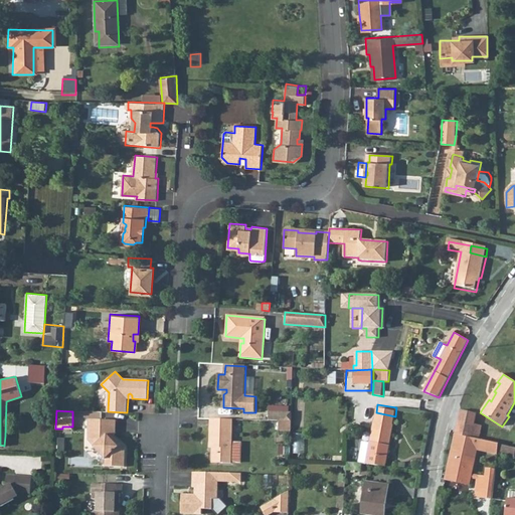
[(461,410),(456,435),(479,440),(483,426),(475,424),(477,413),(461,410)]
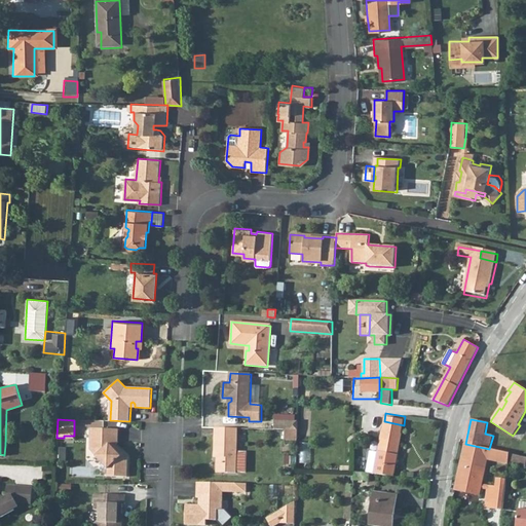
[(275,420),(275,428),(286,429),(298,429),(299,421),(275,420)]
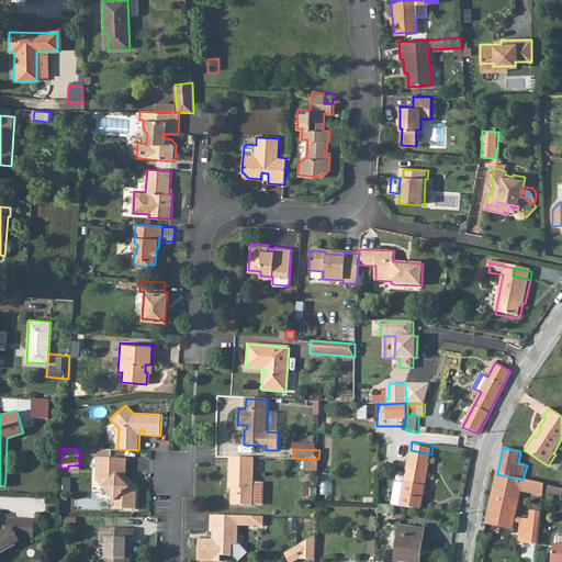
[(395,482),(391,505),(420,509),(431,454),(411,450),(404,484),(395,482)]
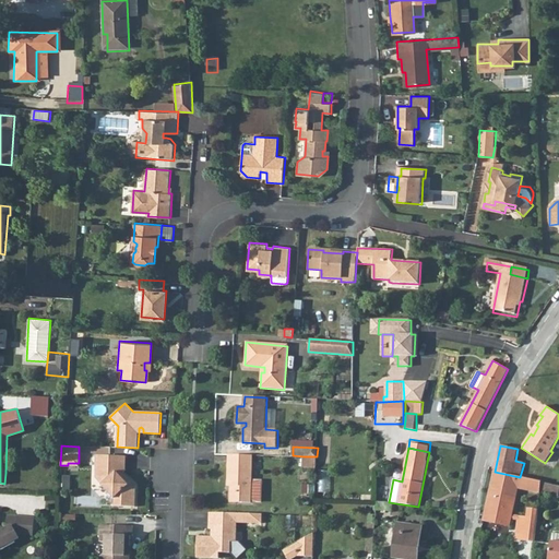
[(97,454),(97,477),(106,487),(116,499),(116,506),(137,507),(137,485),(129,476),(127,477),(123,473),(126,471),(127,467),(127,455),(97,454)]
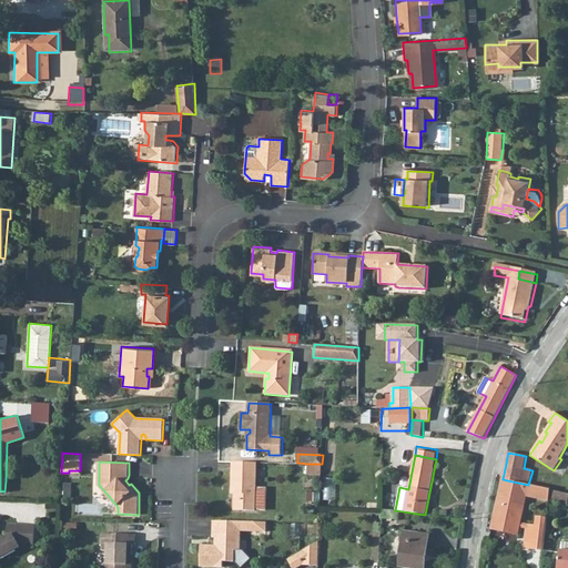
[(259,462),(233,462),(232,494),(235,494),(235,510),(256,510),(259,462)]
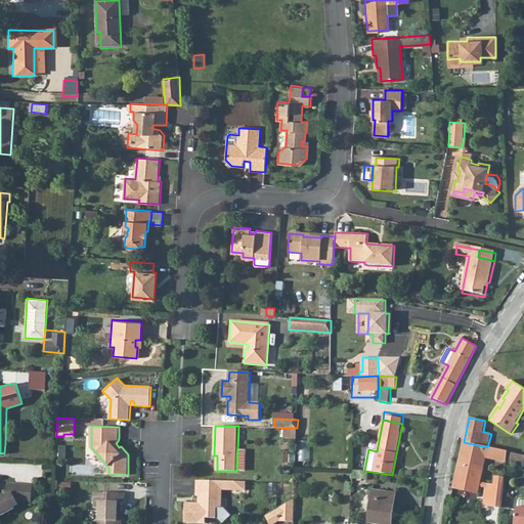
[(297,428),(285,428),(285,437),(297,438),(297,428)]
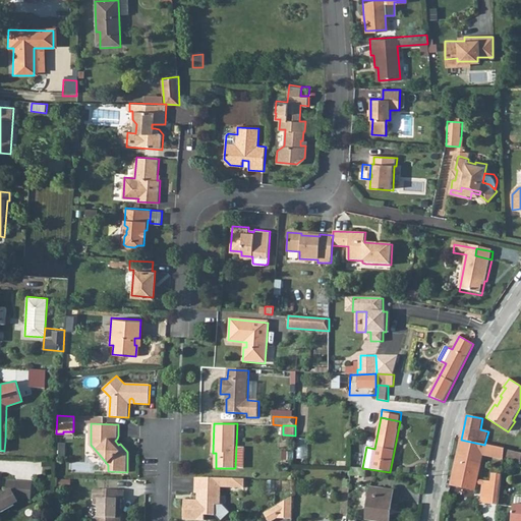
[(484,445),(461,440),(451,485),(474,490),(476,484),(476,481),(482,455),(484,445)]
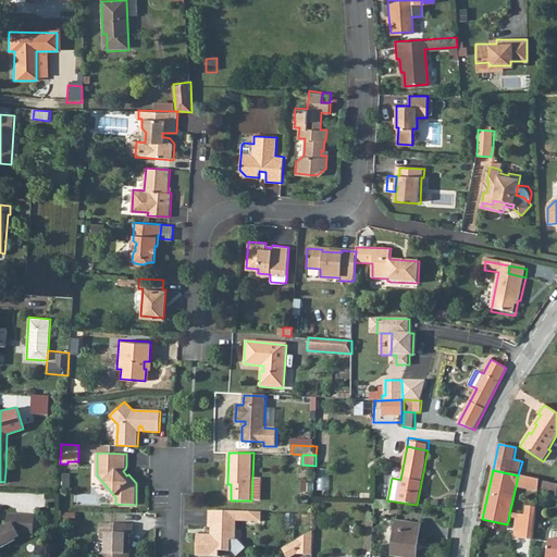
[(518,475),(516,486),(537,492),(539,490),(540,480),(518,475)]
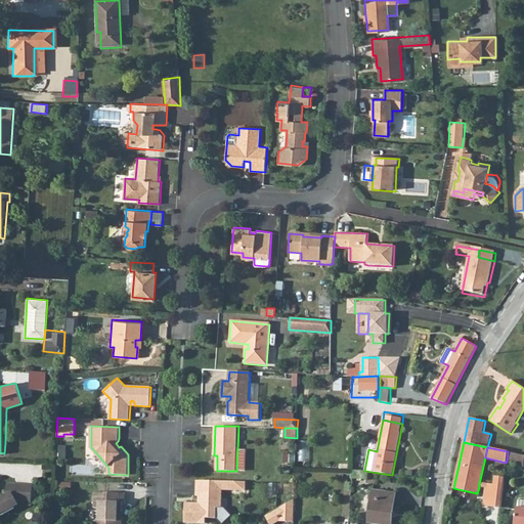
[(523,454),(508,451),(507,461),(523,465),(523,457),(523,454)]
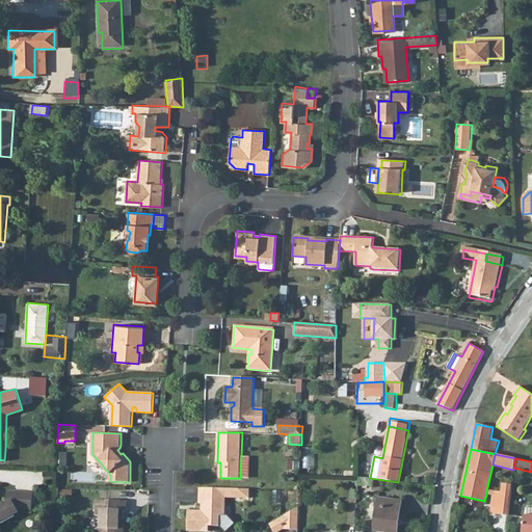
[(353,476),(353,483),(367,485),(368,478),(353,476)]
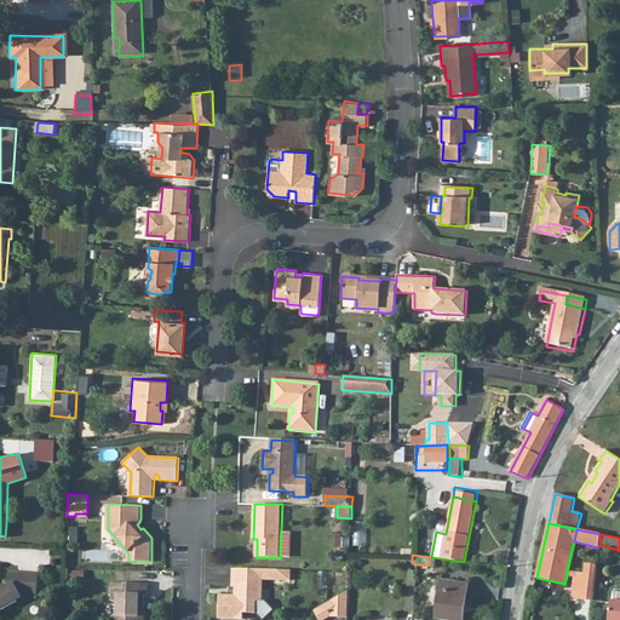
[(596,566),(586,564),(585,574),(581,596),(592,597),(596,566)]
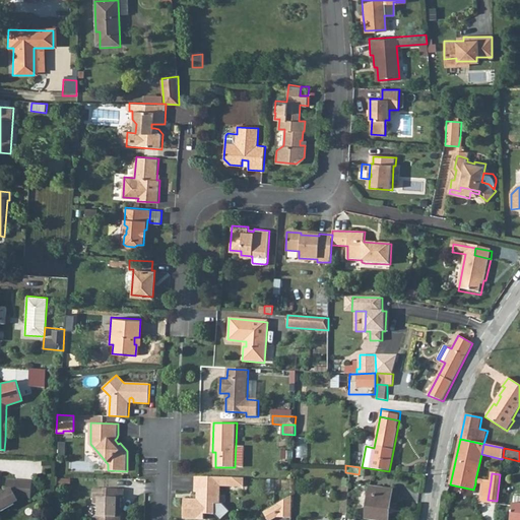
[(220,477),(196,477),(195,493),(200,493),(199,500),(184,500),(184,518),(204,519),(204,514),(215,514),(215,504),(220,504),(220,486),(220,477)]
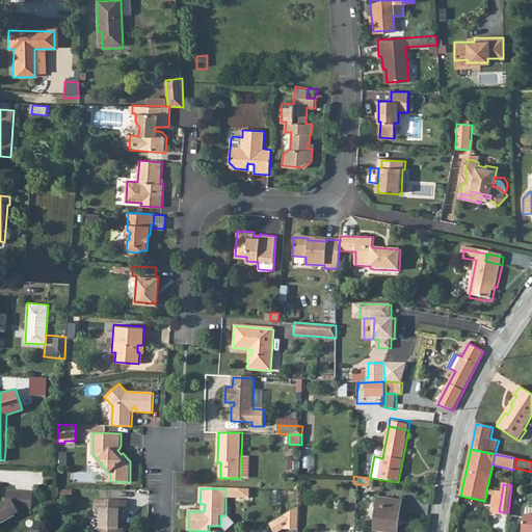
[(233,496),(233,489),(225,488),(225,498),(236,498),(233,496)]
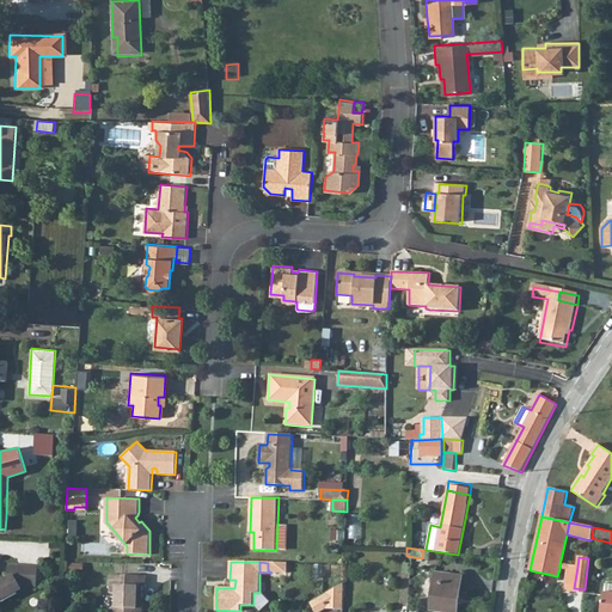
[(287,563),(268,563),(268,570),(271,573),(287,573),(287,563)]
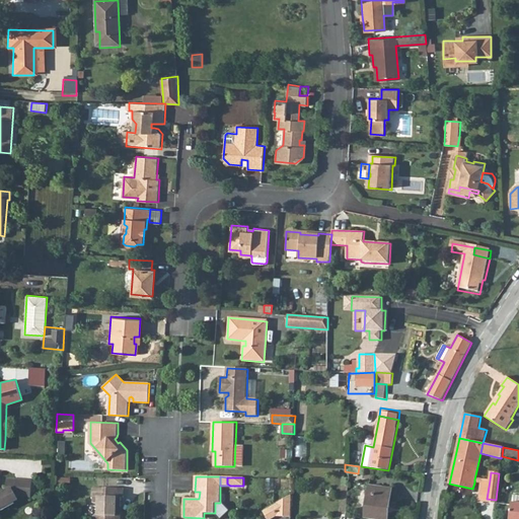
[(474,479),(474,483),(482,484),(478,501),(496,503),(496,500),(487,499),(490,480),(474,479)]
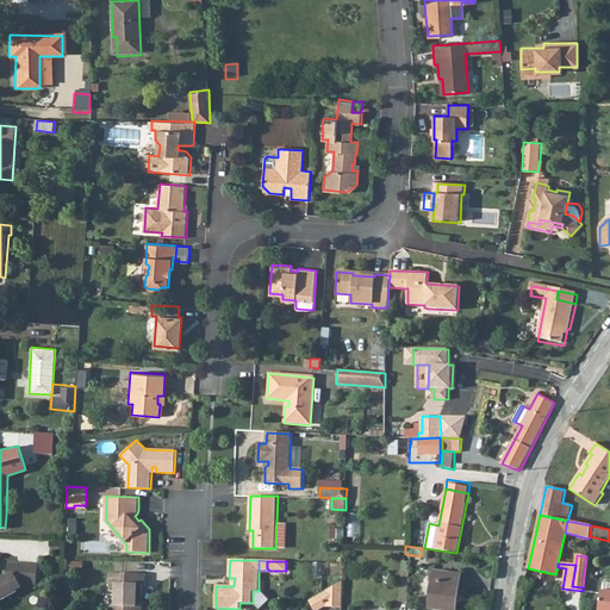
[(0,597),(19,587),(18,584),(29,585),(35,585),(36,566),(17,566),(13,565),(6,565),(5,578),(4,579),(0,576),(0,597)]
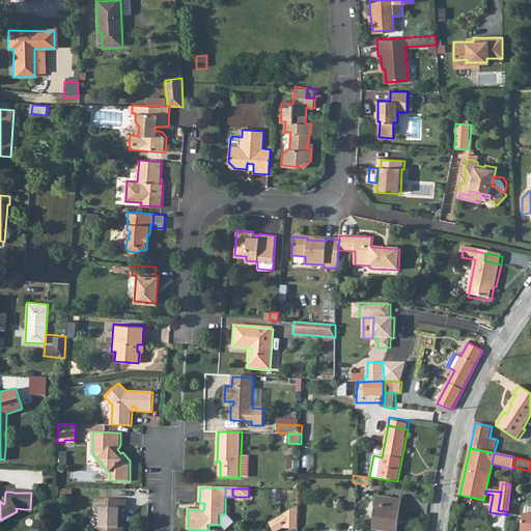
[(378,497),(372,530),(380,530),(396,530),(401,501),(378,497)]
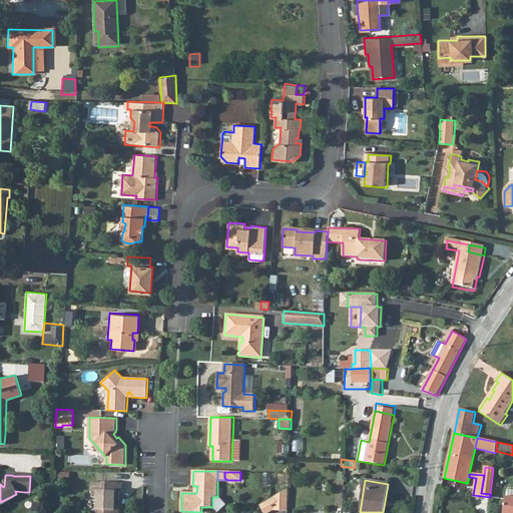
[(103,489),(93,489),(92,499),(98,499),(97,509),(92,512),(119,512),(119,509),(116,505),(116,500),(120,500),(120,492),(122,492),(123,483),(103,482),(103,489)]
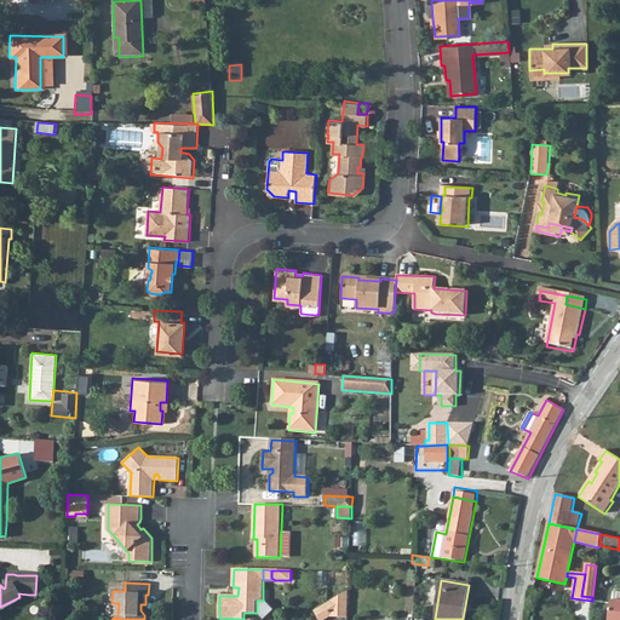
[(349,591),(315,610),(320,616),(331,610),(331,616),(349,618),(349,591)]
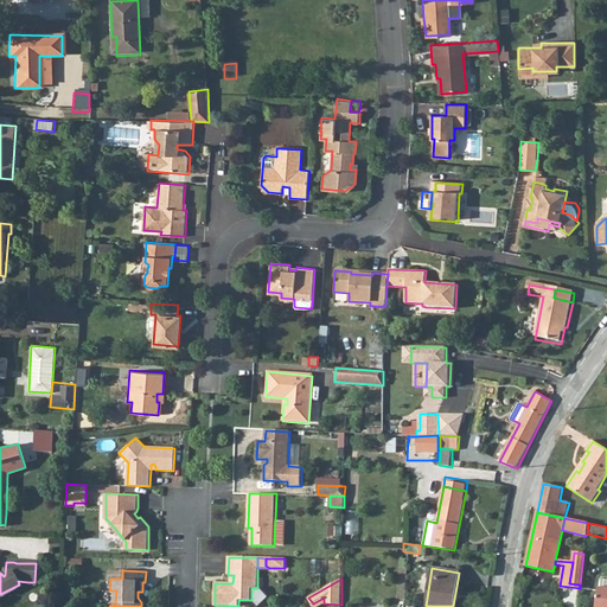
[(599,587),(595,606),(606,606),(606,579),(601,579),(600,587),(599,587)]
